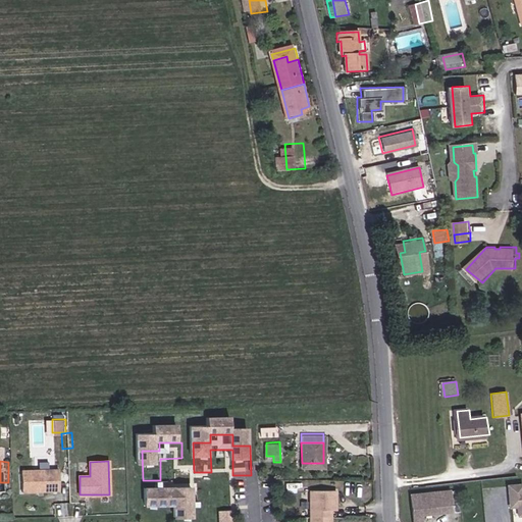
[(521,514),(521,490),(520,483),(506,484),(507,493),(515,492),(515,506),(516,515),(521,514)]
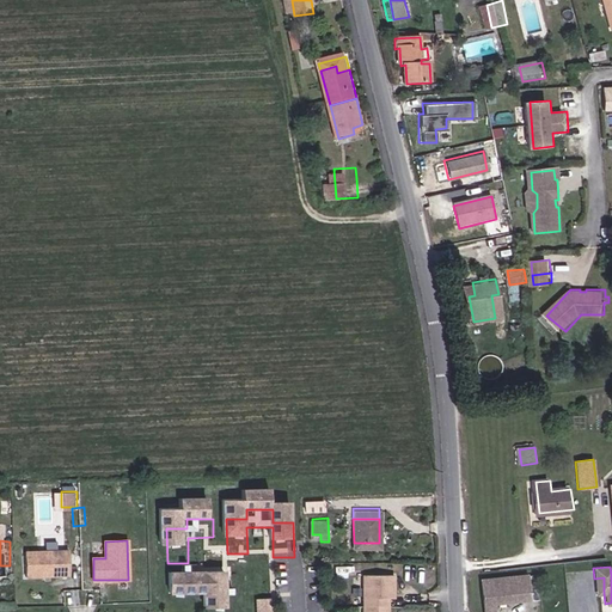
[(226,606),(225,570),(166,570),(167,594),(200,593),(201,607),(226,606)]
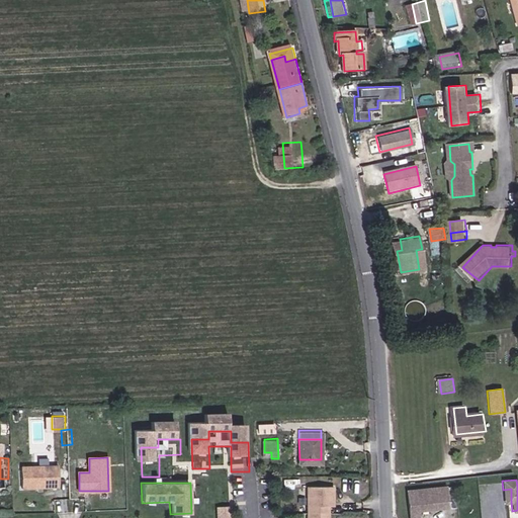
[(66,504),(66,485),(29,485),(29,504),(66,504)]
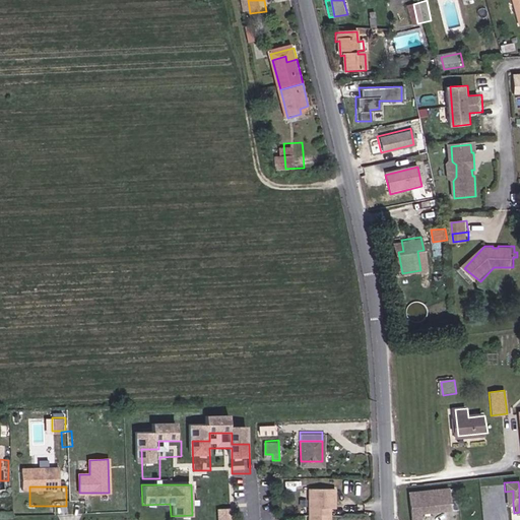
[(414,498),(452,493),(452,488),(413,493),(414,498)]
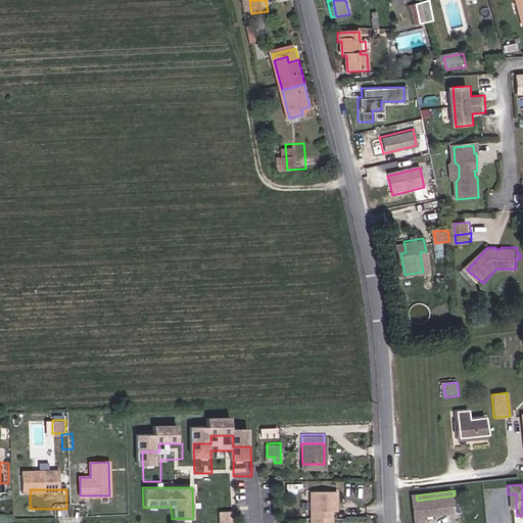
[(516,507),(516,493),(508,494),(509,507),(516,507)]
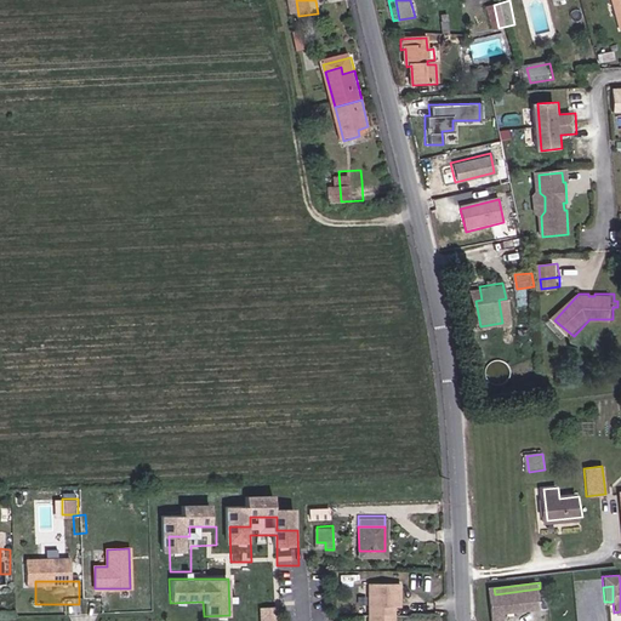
[(507,613),(542,608),(540,588),(495,594),(497,614),(507,613)]
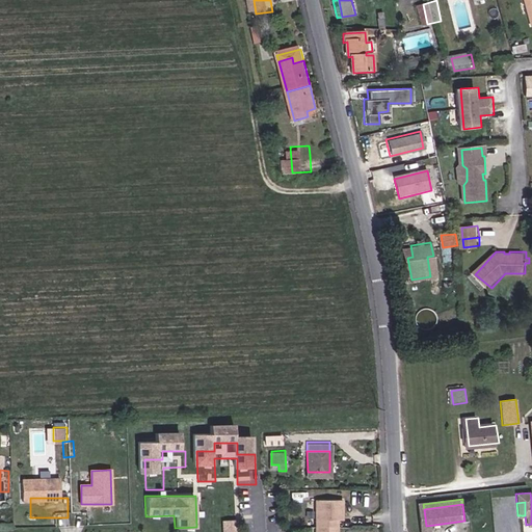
[(340,531),(341,520),(312,520),(311,531),(340,531)]
